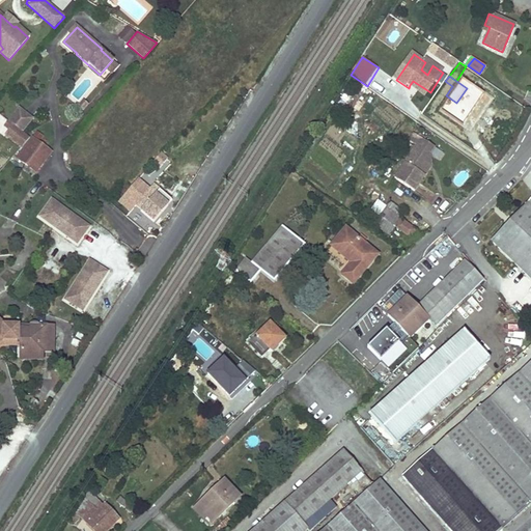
[(413,81),(410,85),(427,96),(430,92),(413,81)]
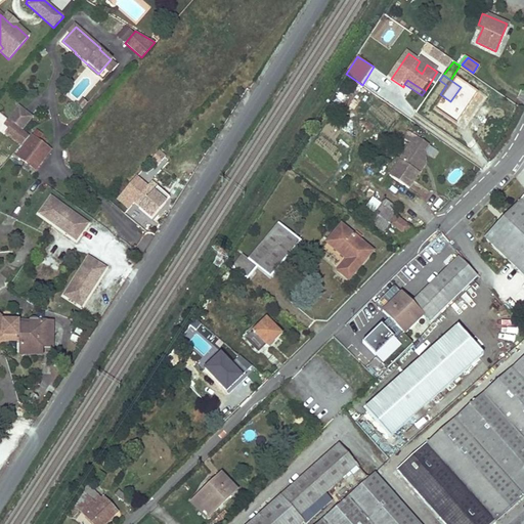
[(23,131),(34,118),(20,107),(10,121),(23,131)]
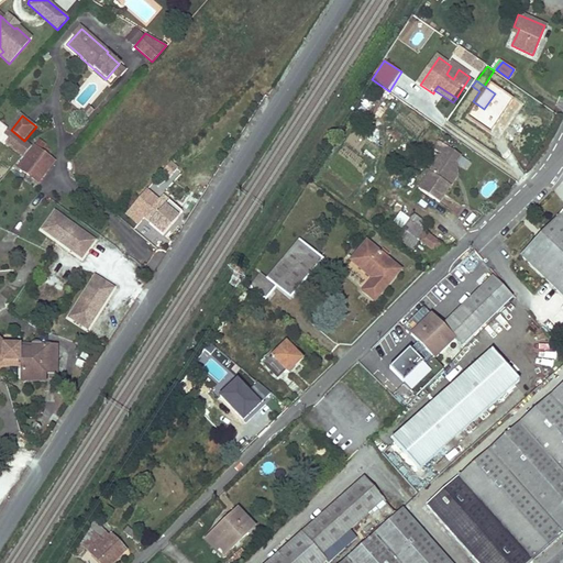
[(9,128),(4,133),(8,135),(9,134),(11,136),(6,142),(23,155),(31,145),(24,141),(11,130),(9,128)]
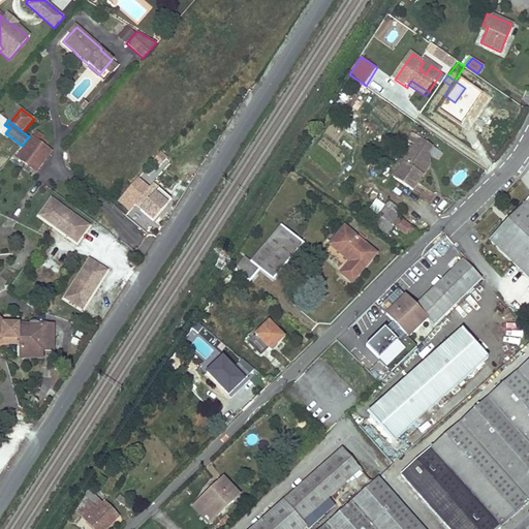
[(63,130),(68,124),(64,120),(59,126),(63,130)]
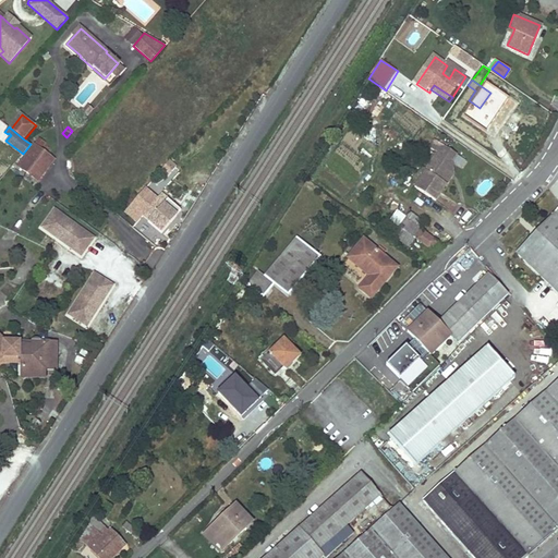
[(435,203),(446,186),(441,183),(448,173),(443,169),(453,154),(436,141),(431,148),(438,154),(413,187),(435,203)]
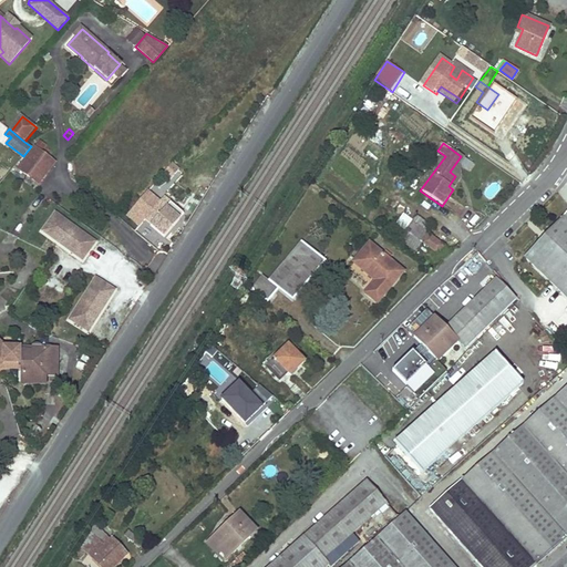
[(35,184),(54,162),(35,146),(17,168),(35,184)]
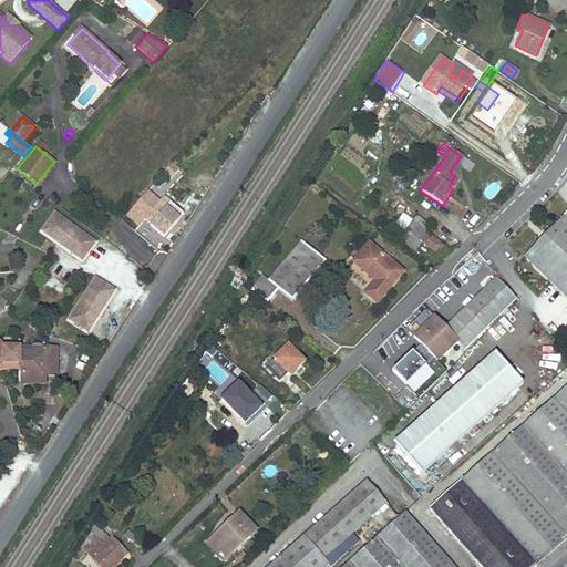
[(449,186),(453,189),(460,179),(459,165),(464,158),(461,156),(450,172),(455,176),(449,186)]
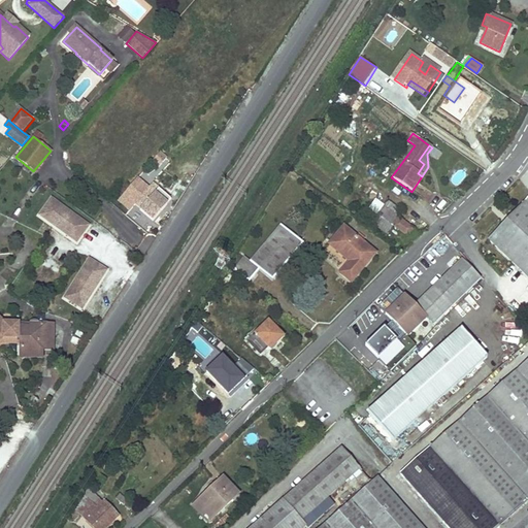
[(162,167),(167,157),(159,153),(154,163),(162,167)]
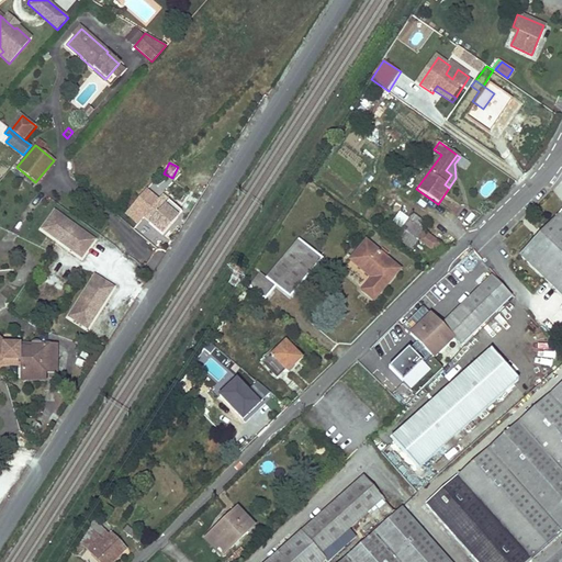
[(561,189),(559,184),(552,189),(561,200),(561,199),(561,189)]
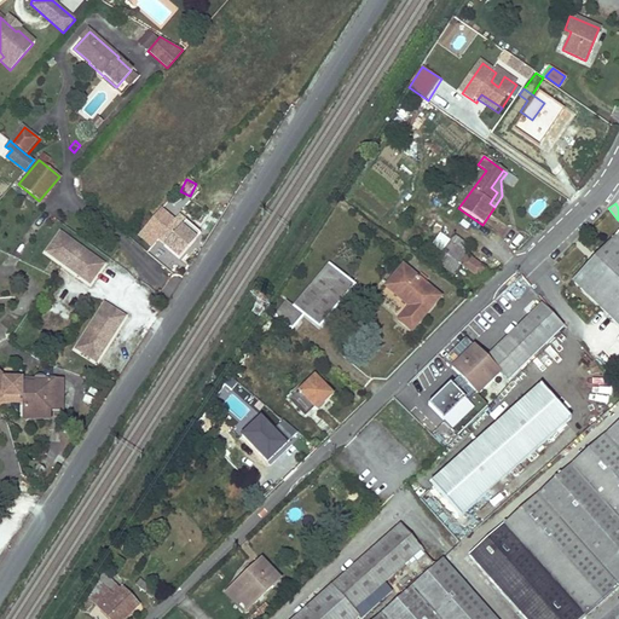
[(405,231),(409,235),(411,236),(422,219),(417,215),(405,231)]
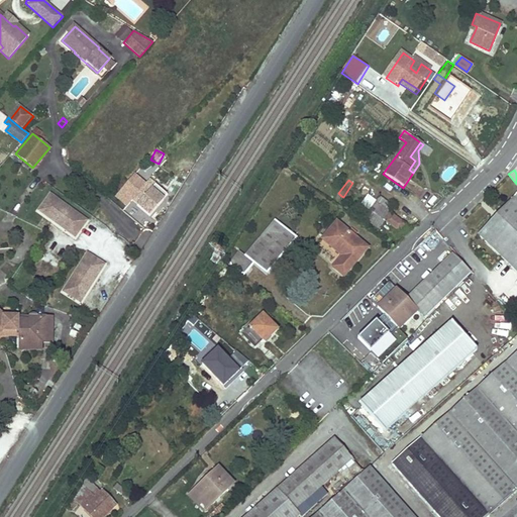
[(350,208),(365,217),(379,197),(363,185),(353,198),(359,202),(357,205),(354,202),(350,208)]
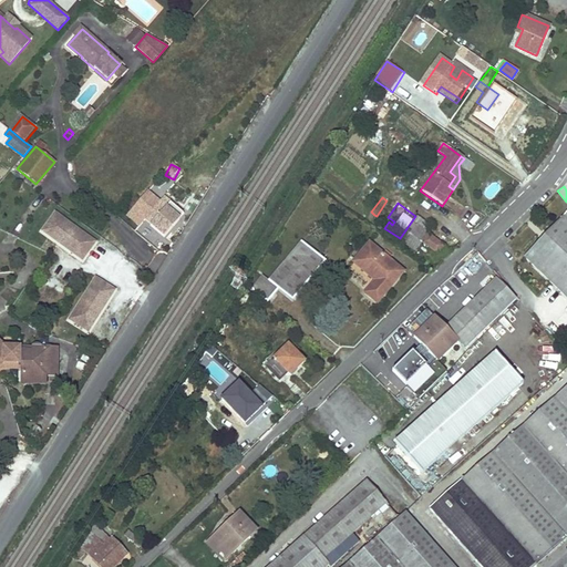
[(178,223),(160,205),(146,220),(153,226),(157,222),(169,233),(178,223)]
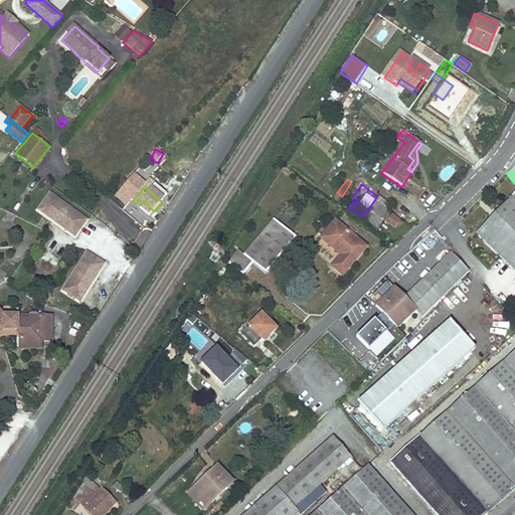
[(514,192),(477,233),(514,270),(514,192)]
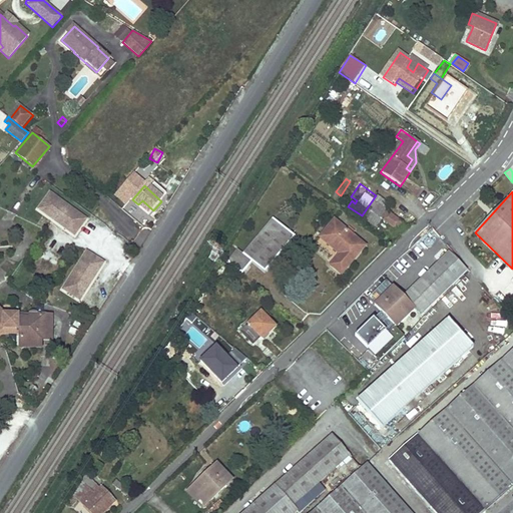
[(86,218),(49,192),(38,208),(74,235),(86,218)]
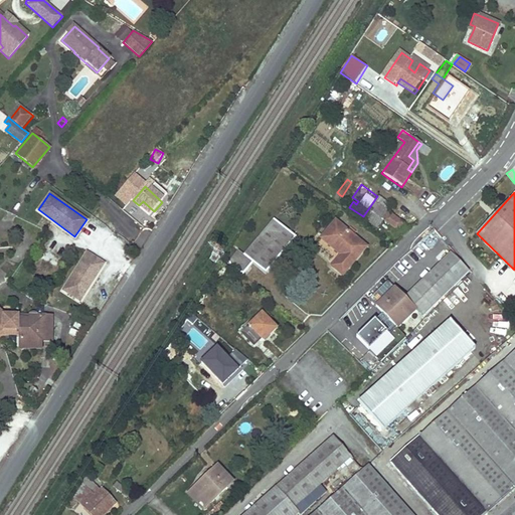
[(377,196),(363,216),(374,225),(379,218),(382,220),(397,231),(403,223),(385,210),(389,204),(377,196)]
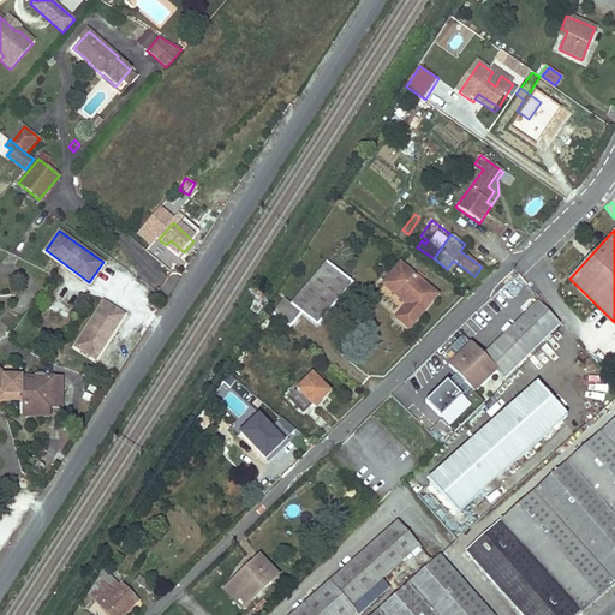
[(285,300),(273,314),(290,328),(300,315),(316,328),(352,285),(326,263),(291,305),(285,300)]
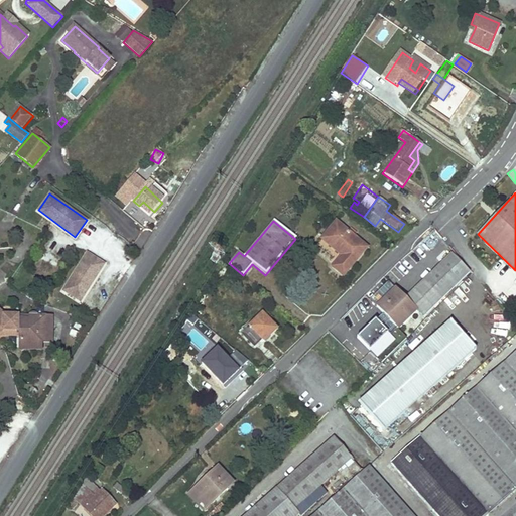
[(342,256),(333,267),(342,275),(365,249),(335,224),(321,239),(342,256)]
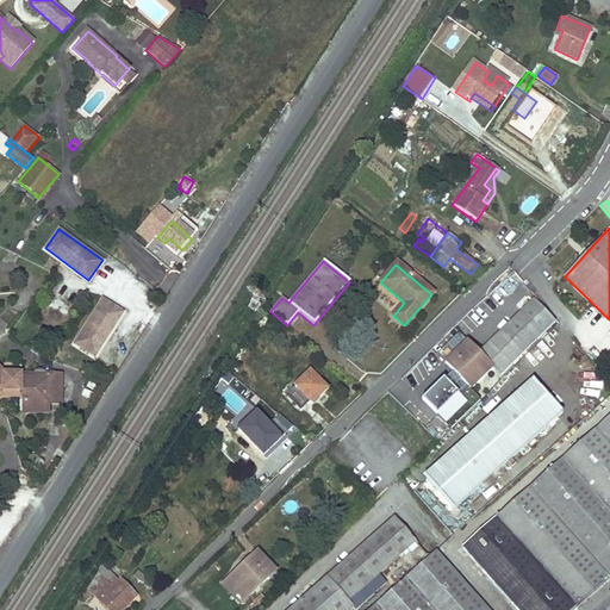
[(94,356),(123,312),(103,299),(74,344),(94,356)]
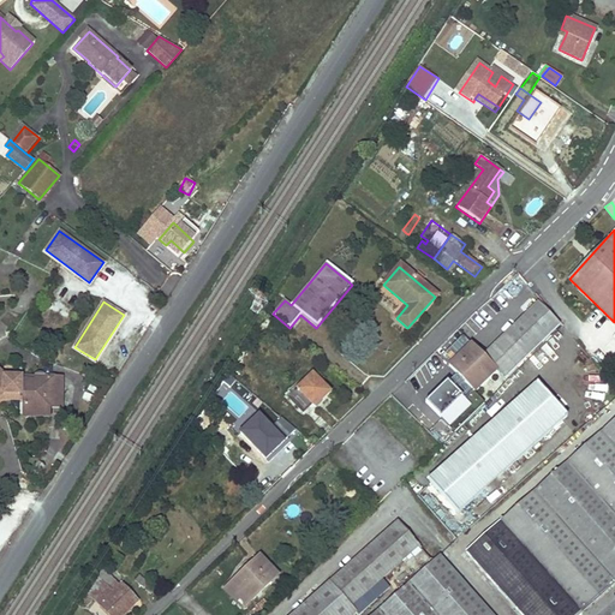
[(471,345),(448,368),(475,393),(497,371),(505,377),(559,326),(538,304),(483,356),(471,345)]
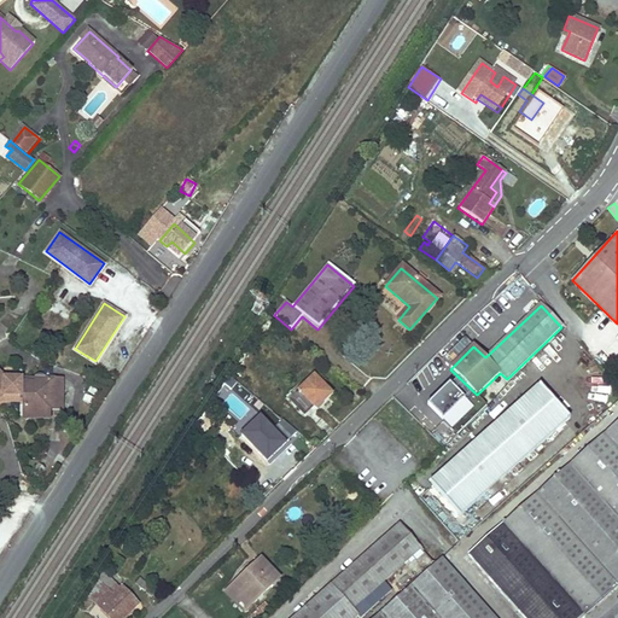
[(0,398),(4,395),(13,395),(15,378),(6,378),(0,373),(0,398)]
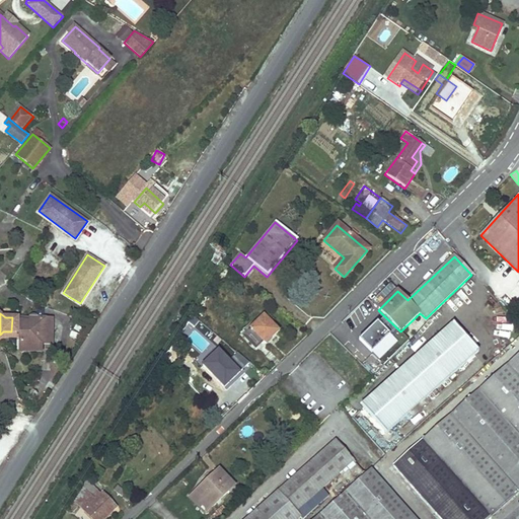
[(18,321),(18,317),(12,317),(11,331),(16,331),(20,337),(20,351),(43,351),(43,344),(43,339),(53,339),(52,317),(38,317),(36,315),(34,315),(31,315),(29,317),(28,321),(18,321)]
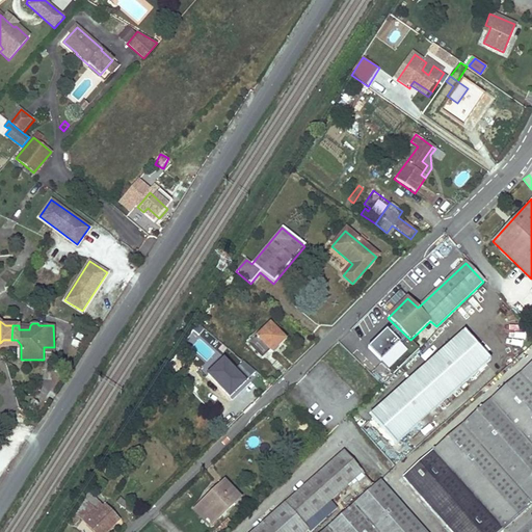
[(256,336),(247,343),(262,357),(269,350),(271,352),(285,340),(270,324),(257,338),(256,336)]
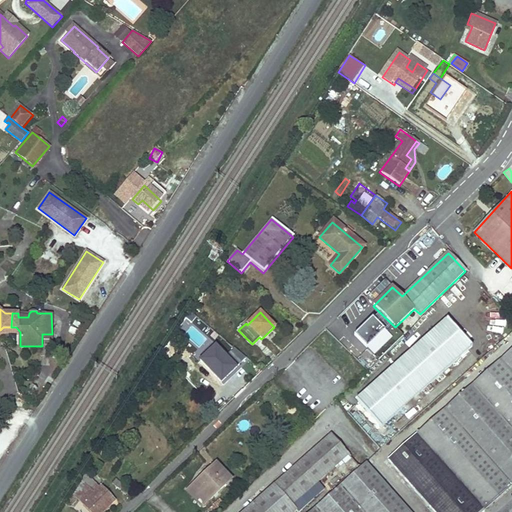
[(444,315),(353,398),(378,425),(468,341),(444,315)]
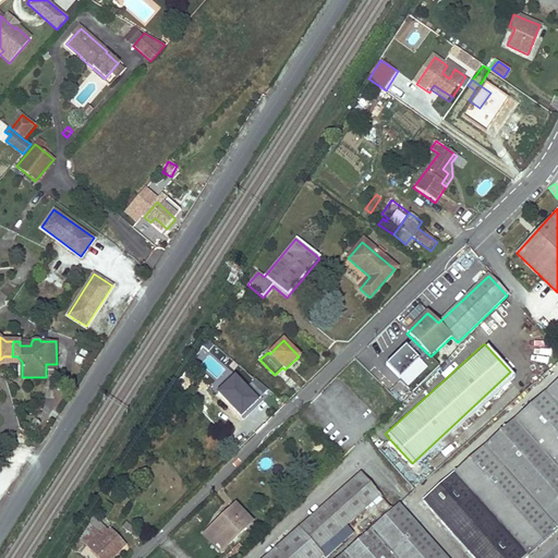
[(390,354),(378,366),(389,377),(396,372),(401,377),(396,383),(403,391),(422,372),(408,359),(402,365),(390,354)]
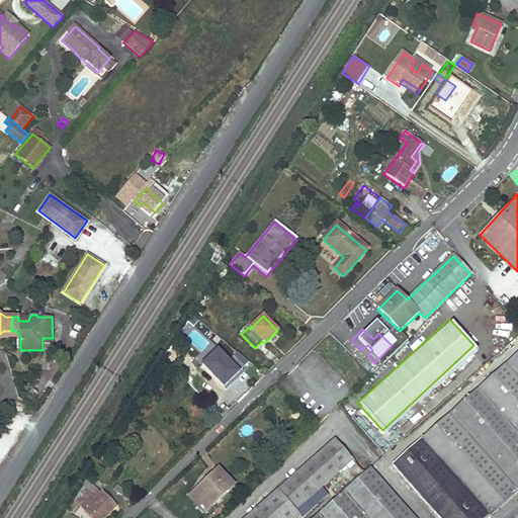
[(245,359),(234,350),(221,362),(225,367),(212,378),(231,397),(249,379),(237,366),(245,359)]
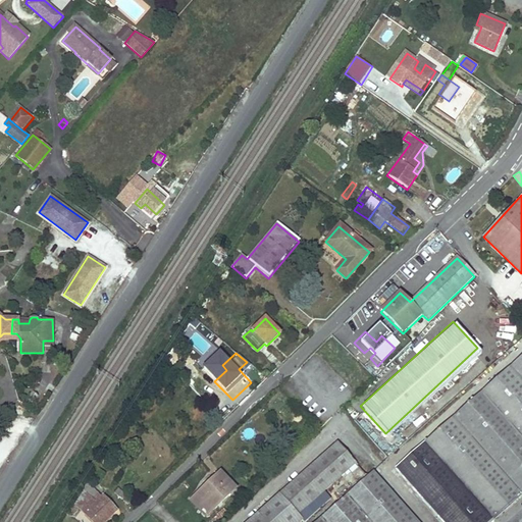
[(521,357),(397,469),(442,521),(490,521),(521,494),(521,357)]
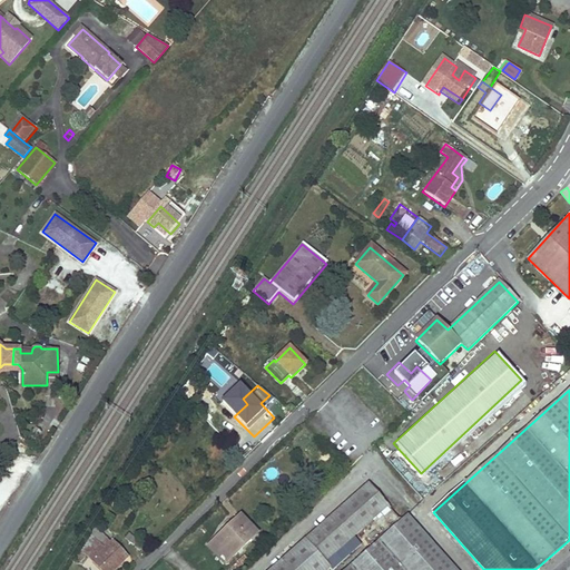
[(218,400),(212,405),(216,410),(223,404),(218,400)]
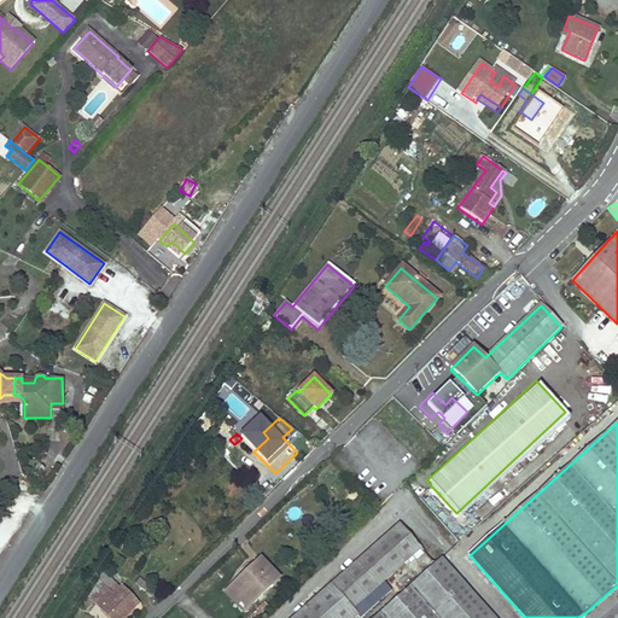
[(400,525),(292,617),(355,617),(359,616),(353,610),(421,549),(400,525)]
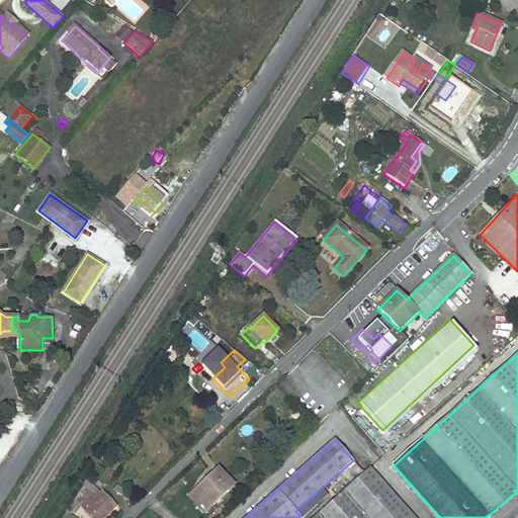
[(234,486),(218,469),(188,497),(204,513),(234,486)]
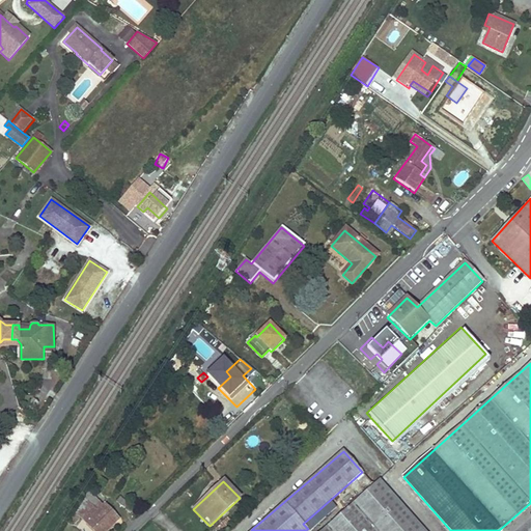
[(322,530),(423,530),(379,481),(322,530)]
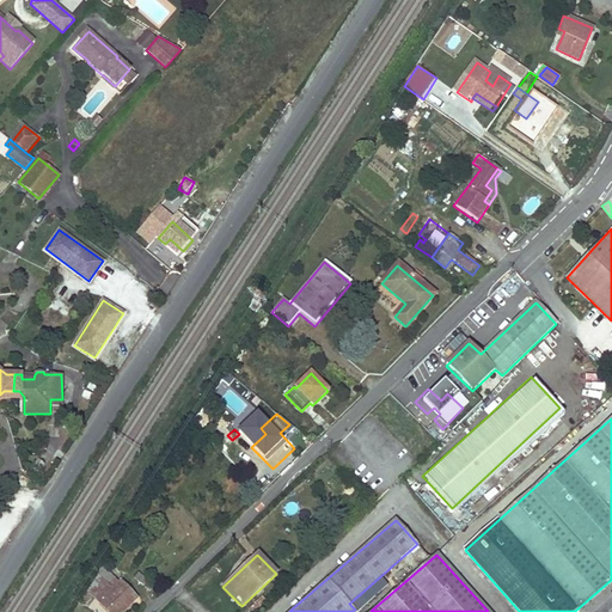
[(102,567),(93,579),(106,593),(110,589),(108,587),(115,580),(102,567)]
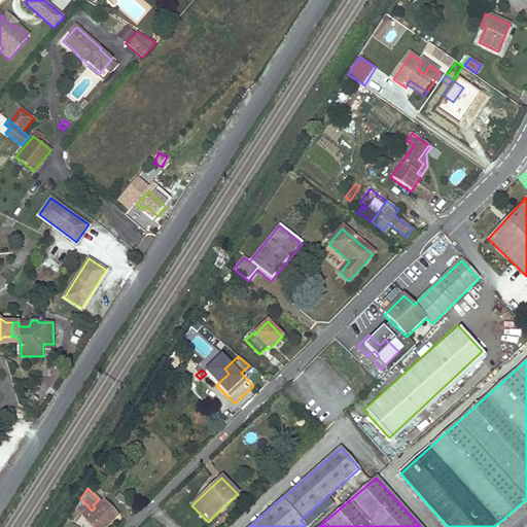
[(118,494),(114,497),(121,504),(126,500),(118,494)]
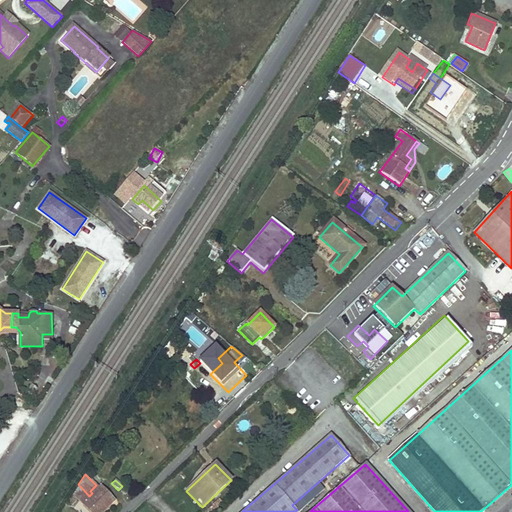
[(71,495),(67,499),(71,504),(76,498),(89,511),(102,511),(114,502),(99,487),(98,488),(96,485),(90,491),(92,493),(89,496),(78,484),(71,495)]
